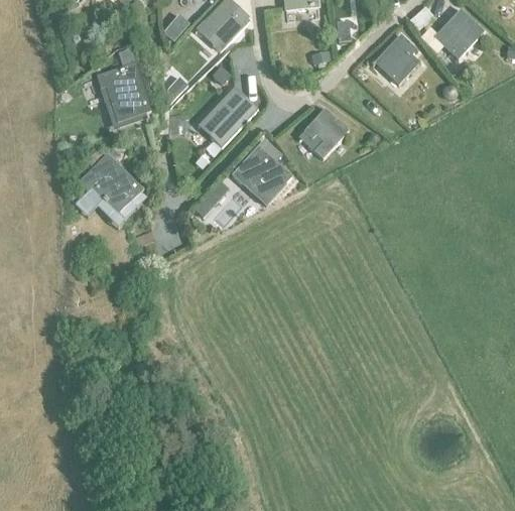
[(117,0),(116,1),(111,6),(119,13),(131,0),(117,0)]
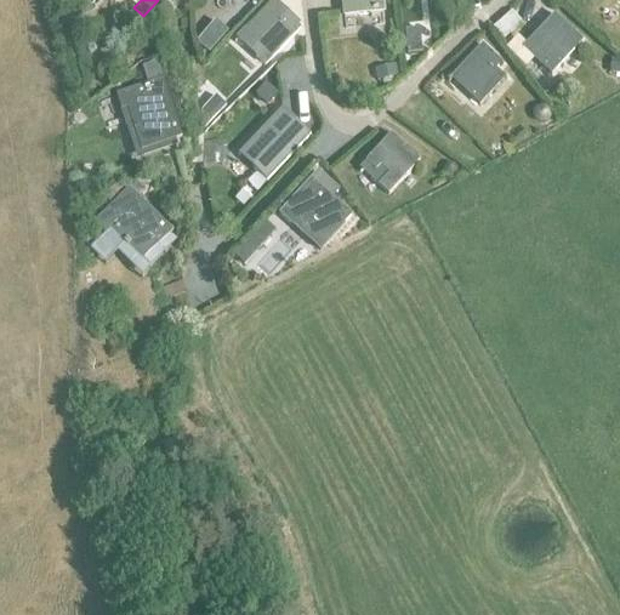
[(260,45),(269,55),(300,24),(277,0),(269,0),(245,24),(239,30),(256,49),(260,45)]
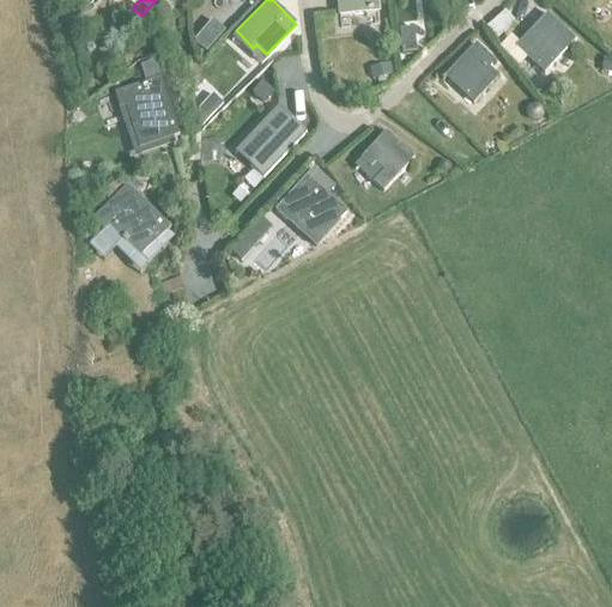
[(504,26),(515,17),(504,7),(485,25),(496,36),(504,26)]
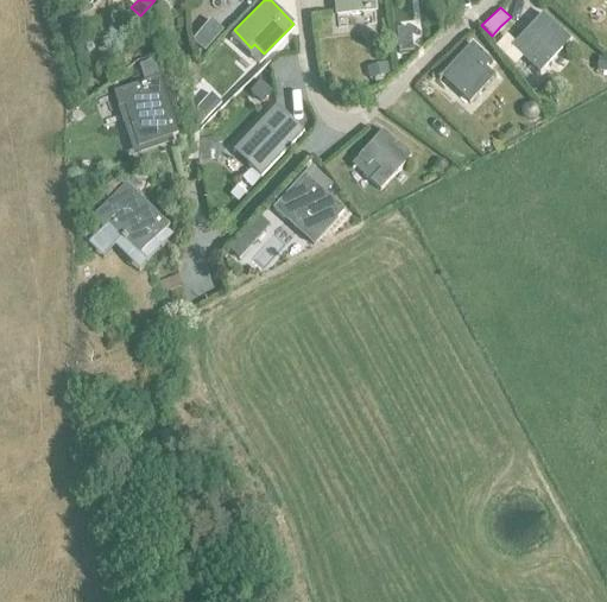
[(530,58),(537,65),(561,40),(554,33),(560,27),(541,10),(513,39),(531,57),(530,58)]
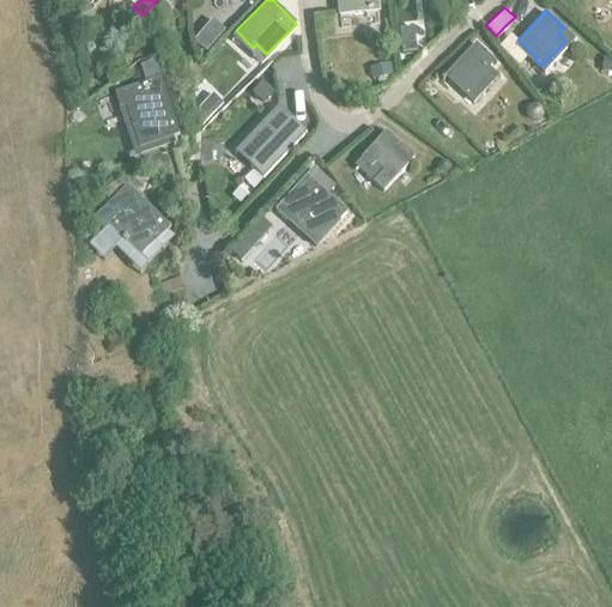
[(211,16),(193,37),(205,48),(223,28),(211,16)]
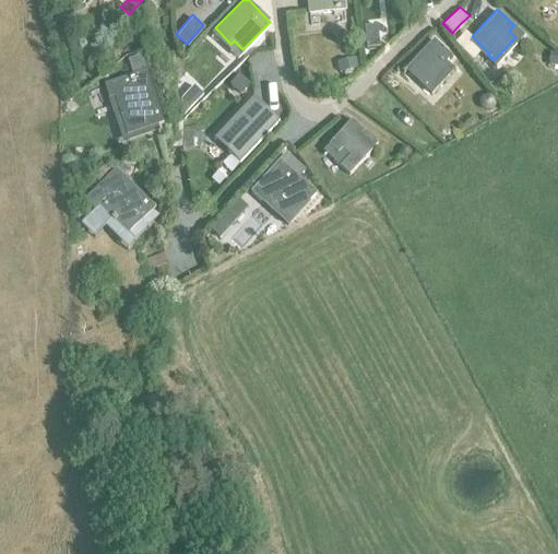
[(378,21),(364,22),(366,40),(380,38),(378,21)]
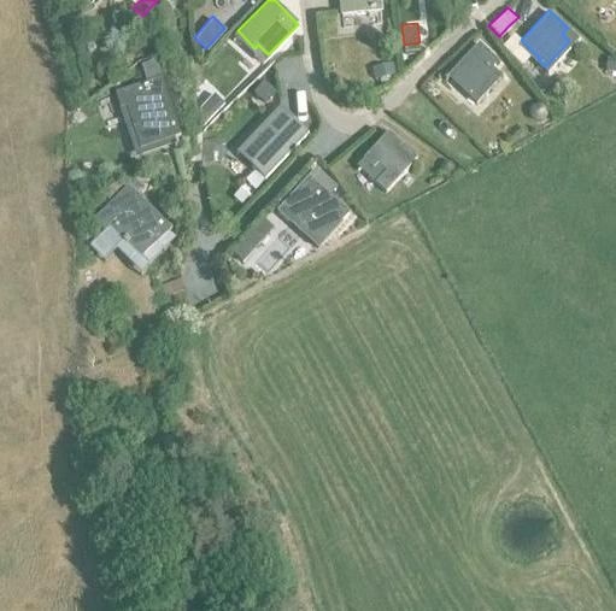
[(450,70),(469,88),(467,89),(476,99),(502,72),(492,63),(497,58),(479,40),(450,70)]
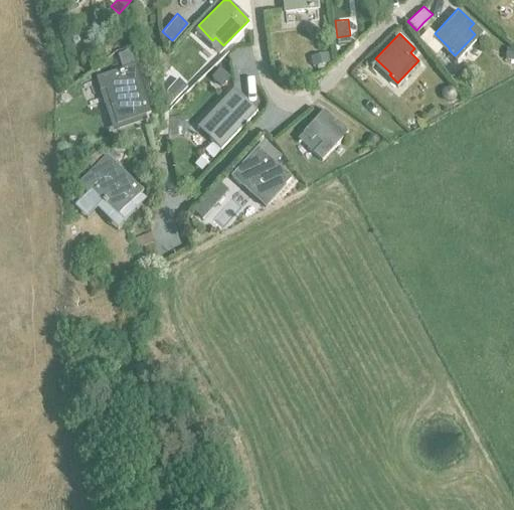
[(129,49),(117,53),(121,65),(133,61),(129,49)]
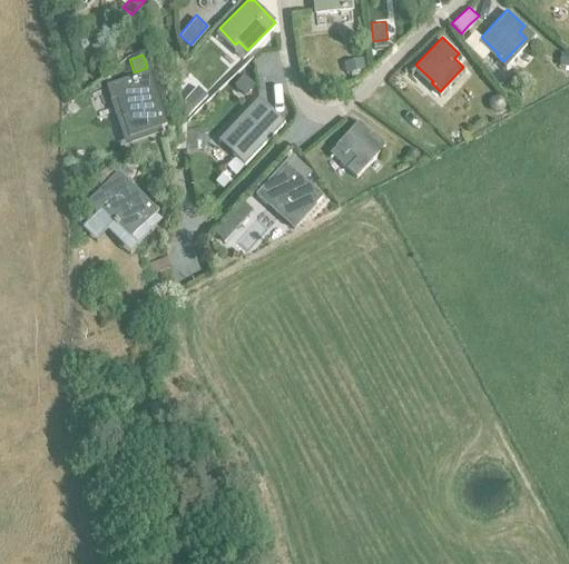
[(366,55),(346,58),(349,68),(369,65),(366,55)]
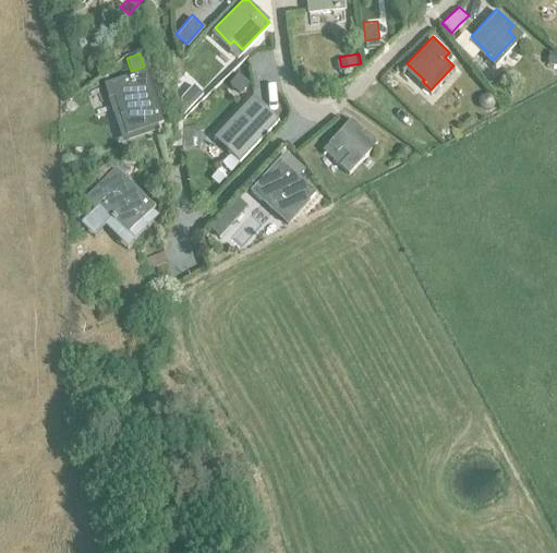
[(146,68),(104,81),(108,95),(113,94),(126,132),(162,121),(146,68)]
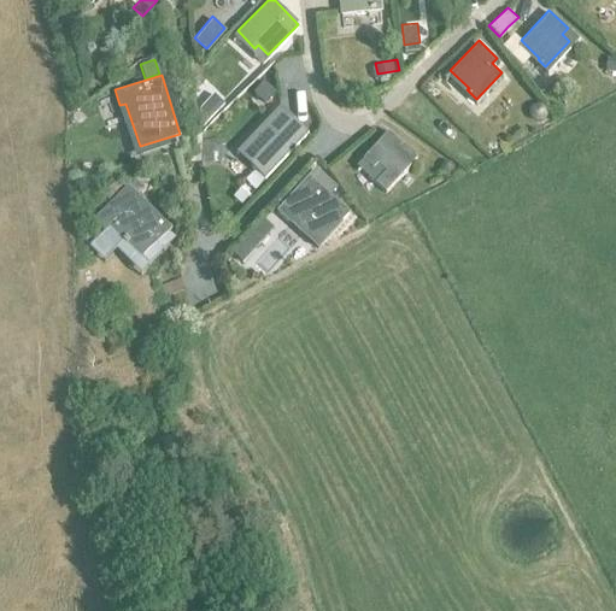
[(263,80),(252,90),(264,101),(274,90),(263,80)]
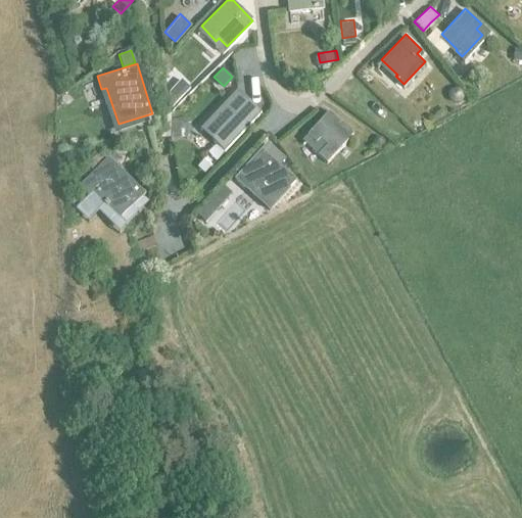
[(236,89),(202,124),(224,146),(258,110),(236,89)]
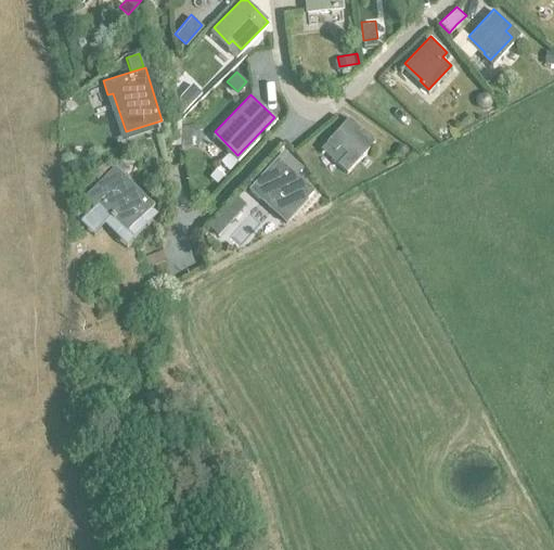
[(349,116),(325,141),(326,142),(336,151),(342,145),(348,153),(342,160),(338,163),(347,171),(375,141),(349,116)]
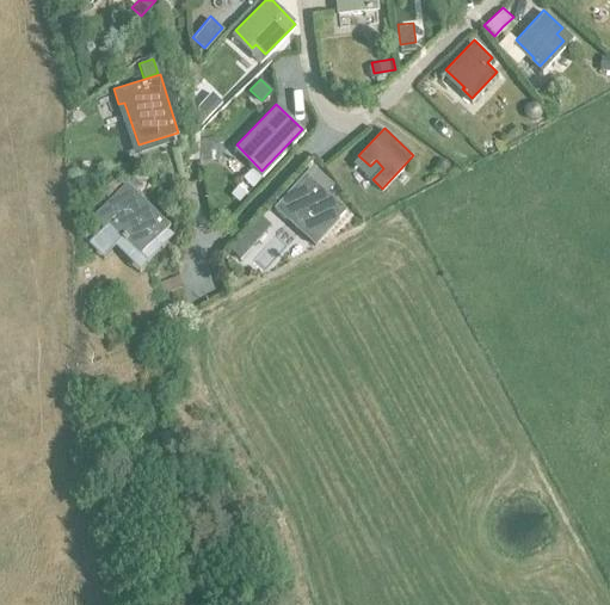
[(441,156),(437,160),(437,165),(441,170),(447,170),(450,166),(450,160),(447,156),(441,156)]
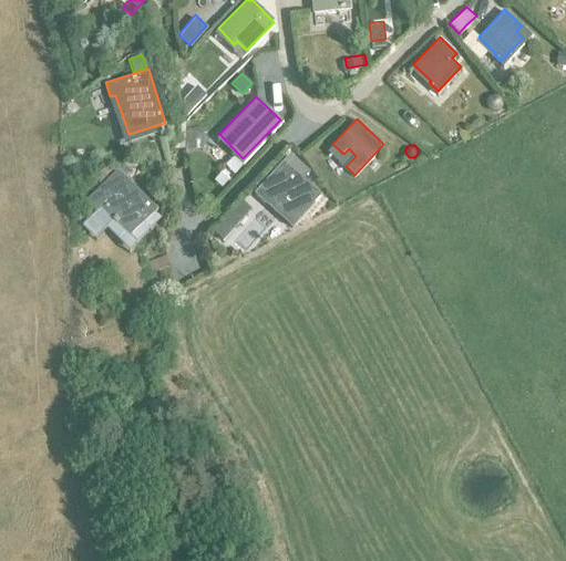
[(290,153),(256,189),(281,215),(295,200),(304,209),(319,193),(304,177),(309,170),(290,153)]
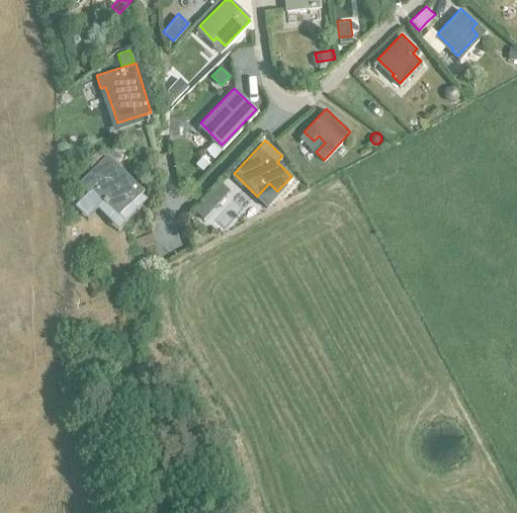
[(105,155),(75,183),(85,193),(90,189),(116,217),(142,193),(105,155)]
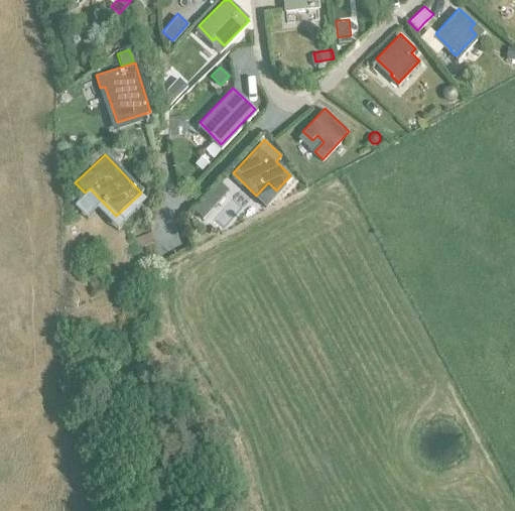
[(207,196),(216,204),(229,188),(221,180),(207,196)]
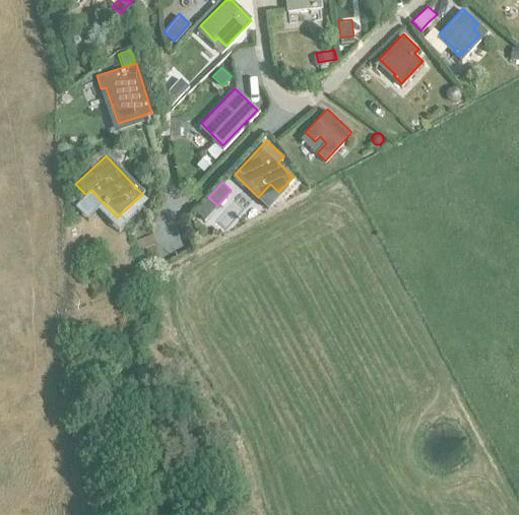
[(151,232),(139,237),(142,246),(155,240),(151,232)]
